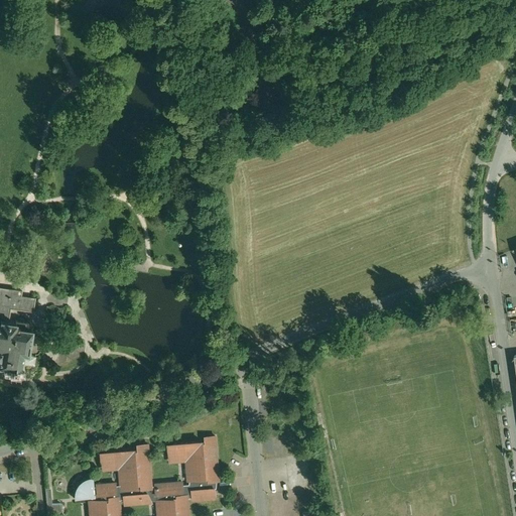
[(12,289),(0,286),(0,320),(0,319),(8,320),(9,309),(10,309),(10,307),(19,309),(19,308),(32,310),(34,297),(21,295),(21,290),(12,288),(12,289)]
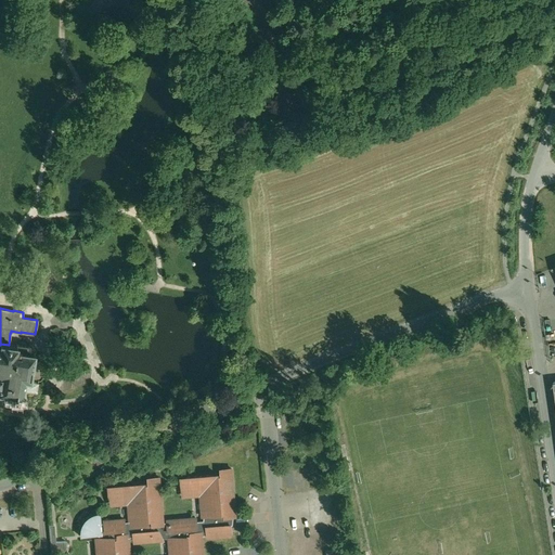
[(9,345),(0,344),(0,345),(0,387),(3,388),(2,395),(8,395),(8,396),(11,396),(10,399),(20,401),(20,398),(23,398),(24,390),(37,392),(38,382),(30,381),(34,360),(35,353),(29,352),(30,346),(16,344),(16,346),(9,345)]
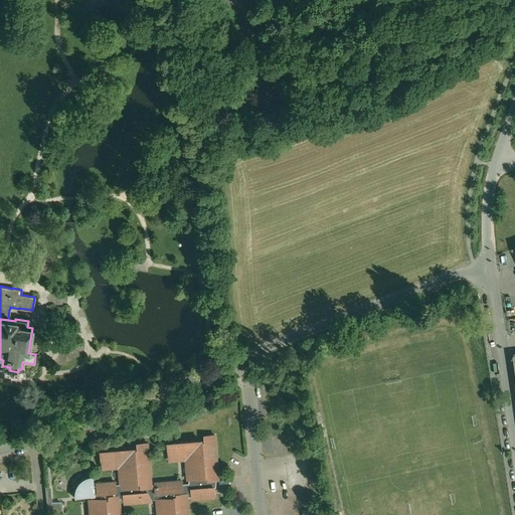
[(31,334),(28,353),(35,354),(38,353),(39,351),(40,346),(39,343),(37,342),(38,336),(31,334)]
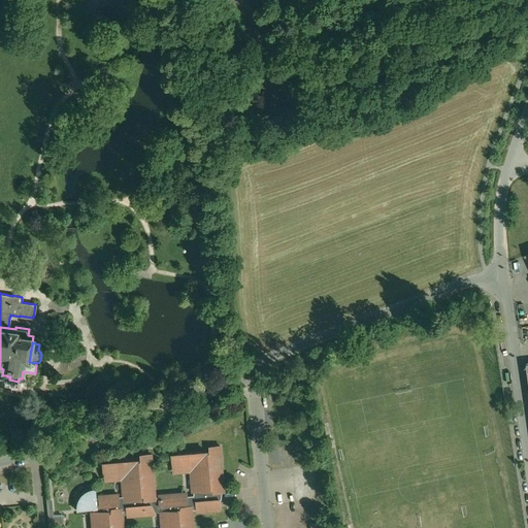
[(159,495),(159,497),(155,498),(152,455),(140,456),(141,463),(138,463),(138,460),(103,463),(104,473),(114,473),(117,477),(122,477),(124,497),(119,497),(118,495),(98,496),(99,498),(96,498),(95,489),(94,489),(94,491),(90,492),(86,494),(83,497),(80,501),(78,505),(78,509),(76,509),(76,510),(94,509),(94,513),(91,513),(92,527),(123,527),(123,512),(128,512),(128,517),(155,514),(155,513),(159,513),(161,512),(162,527),(193,527),(192,509),(197,509),(197,512),(220,509),(220,499),(216,499),(216,492),(224,491),(221,447),(209,448),(210,454),(207,455),(207,452),(172,455),(173,465),(184,464),(186,469),(191,469),(193,492),(194,491),(194,496),(187,496),(187,493),(159,495)]
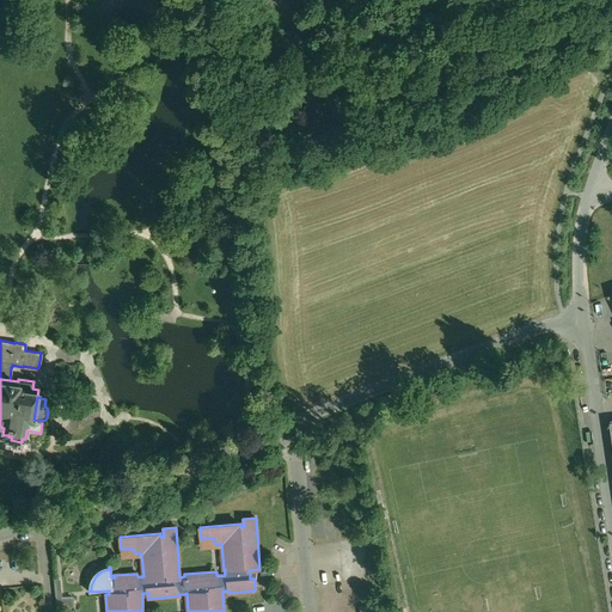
[(61,599),(60,580),(54,581),(56,611),(65,611),(71,606),(72,598),(61,599)]
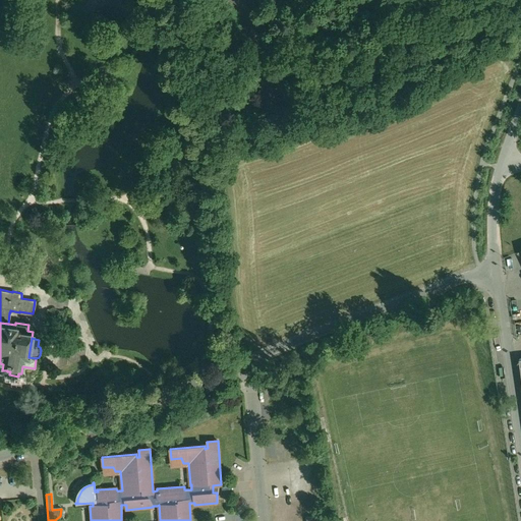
All buildings are outlined.
